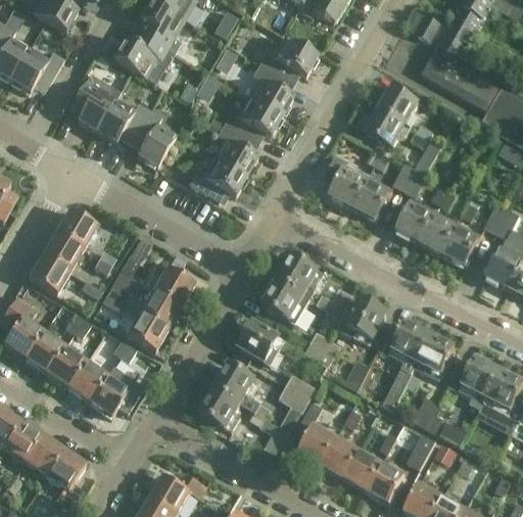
[(39,0),(31,13),(65,34),(78,13),(63,5),(66,0),(39,0)]
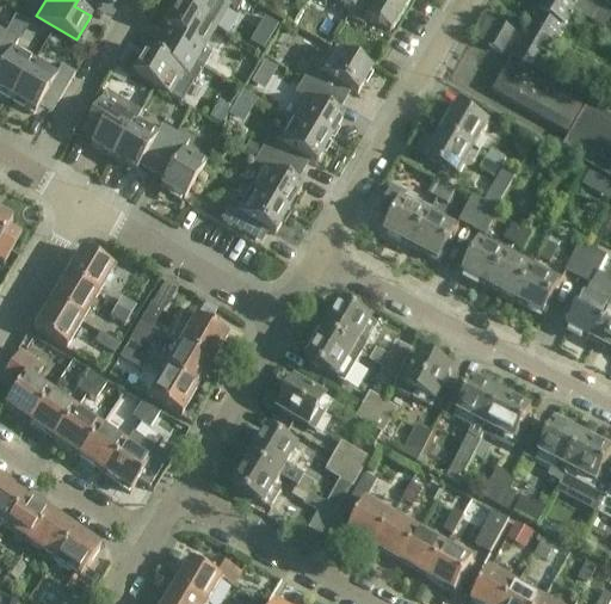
[(177,0),(176,1),(216,24),(229,2),(236,7),(244,11),(250,0),(177,0)]
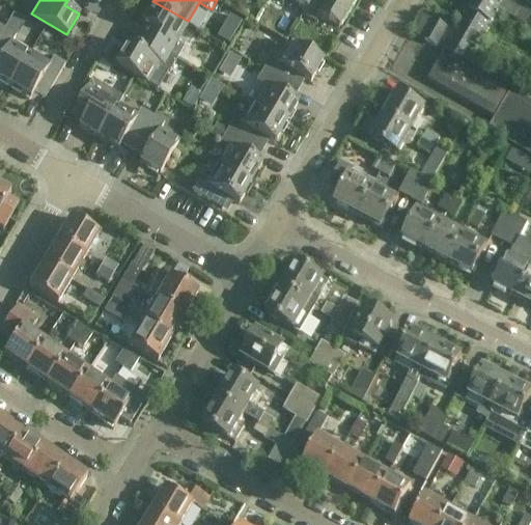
[(309,0),(306,5),(305,5),(301,10),(314,19),(317,12),(338,25),(353,0),(309,0)]
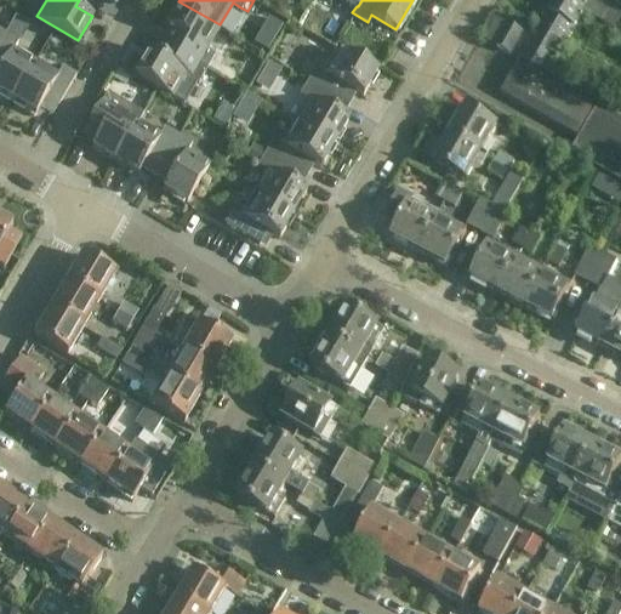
[(570,151),(620,178),(620,107),(600,96),(602,95),(557,70),(552,67),(575,24),(585,6),(597,13),(604,0),(553,0),(502,91),(580,135),(570,151)]
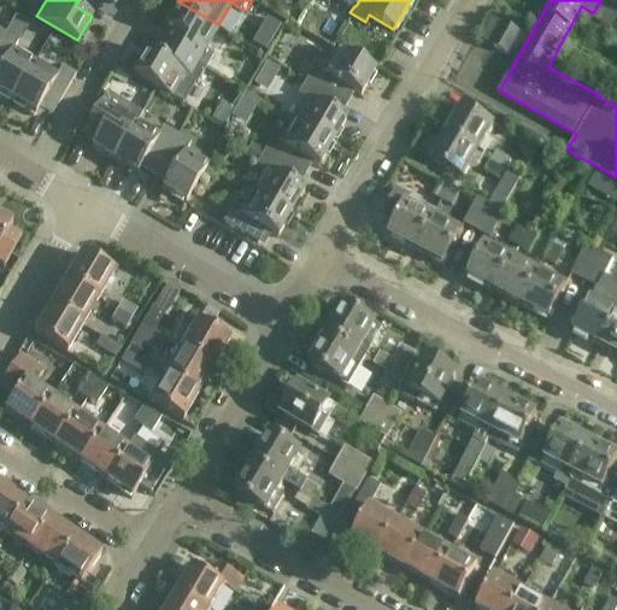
[(165,25),(159,37),(170,44),(205,64),(212,51),(206,46),(218,24),(177,1),(164,24),(165,25)]
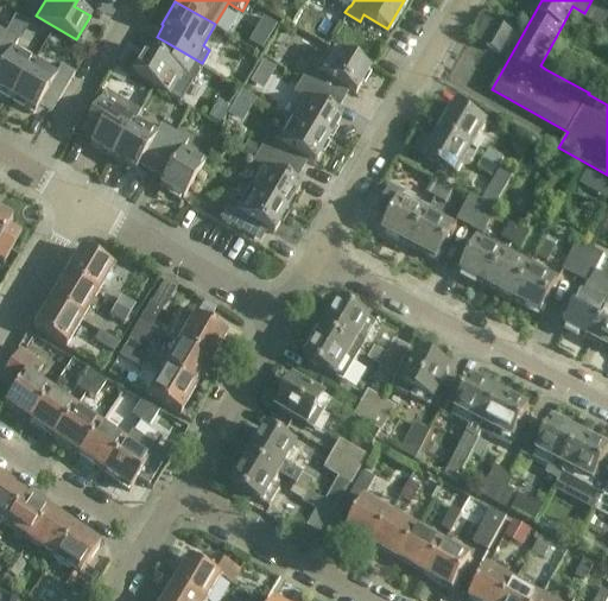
[(272,27),(276,21),(261,13),(259,19),(272,27)]
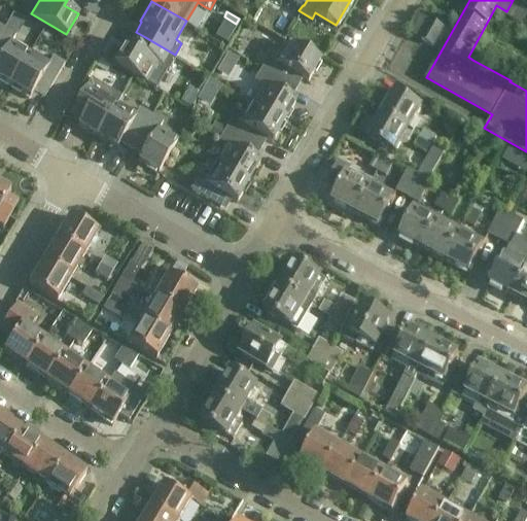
[(422,12),(412,30),(432,41),(443,25),(422,12)]
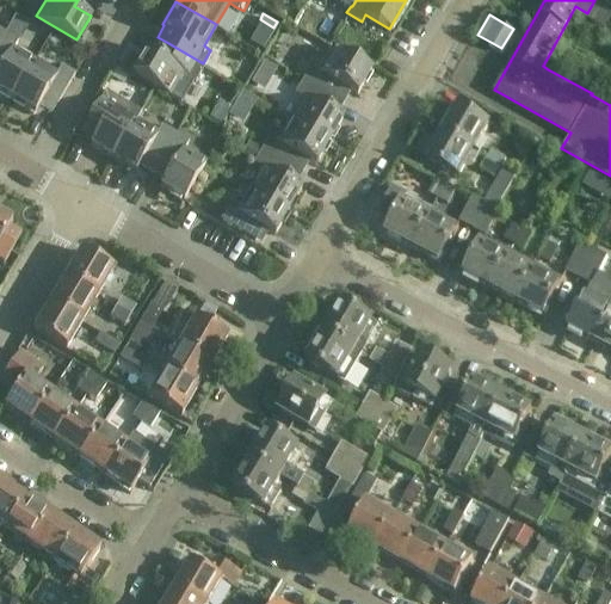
[(0,88),(11,96),(35,56),(14,44),(18,37),(4,29),(0,35),(0,88)]
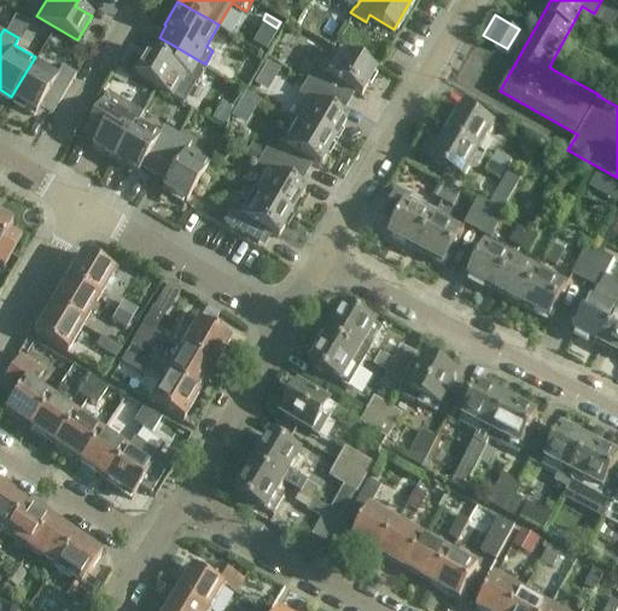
[(146,47),(133,71),(152,82),(173,94),(181,100),(194,77),(197,79),(205,64),(170,44),(159,38),(152,50),(146,47)]
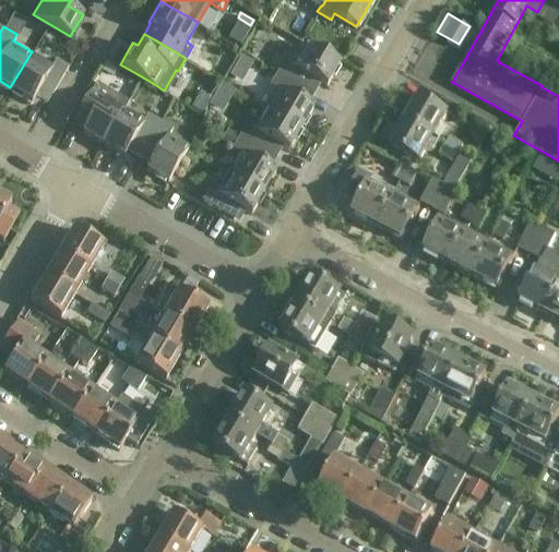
[(339,61),(301,40),(290,60),(284,57),(276,69),(308,87),(314,76),(325,83),(339,61)]
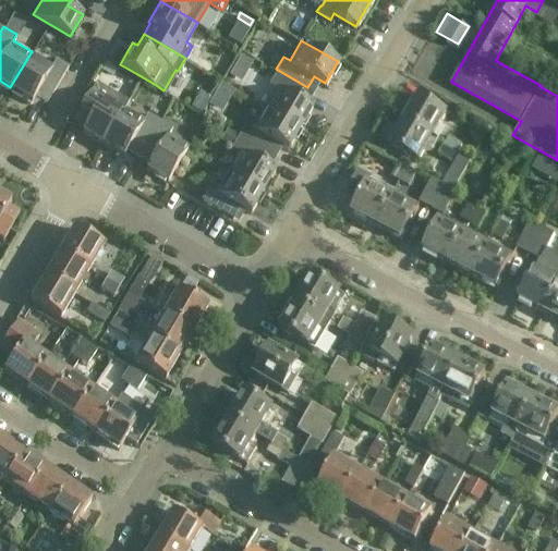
[(49,95),(68,63),(56,56),(51,62),(32,51),(10,87),(32,99),(38,88),(49,95)]
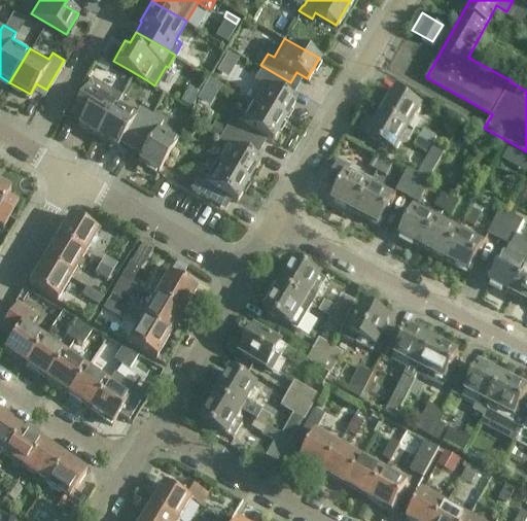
[(226,49),(223,55),(235,61),(238,56),(226,49)]
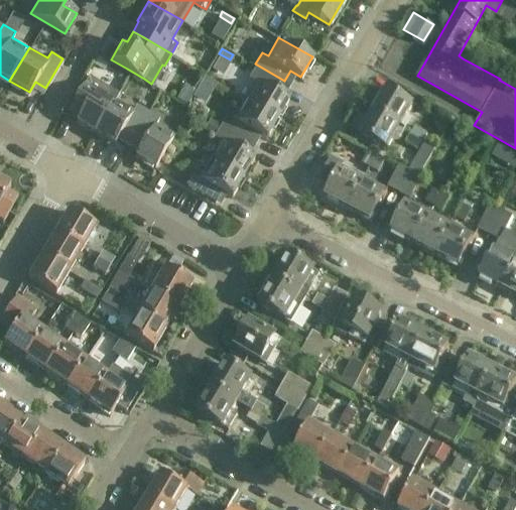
[(284,81),(255,64),(248,75),(254,79),(243,98),(277,117),(288,98),(278,92),(284,81)]
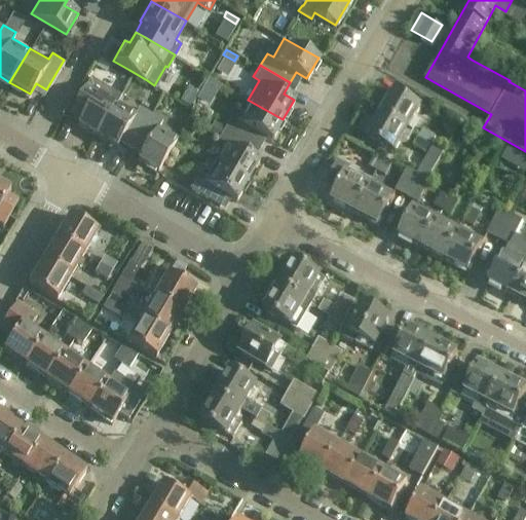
[(121,94),(89,75),(72,107),(82,113),(77,121),(97,134),(117,99),(117,100),(121,94)]
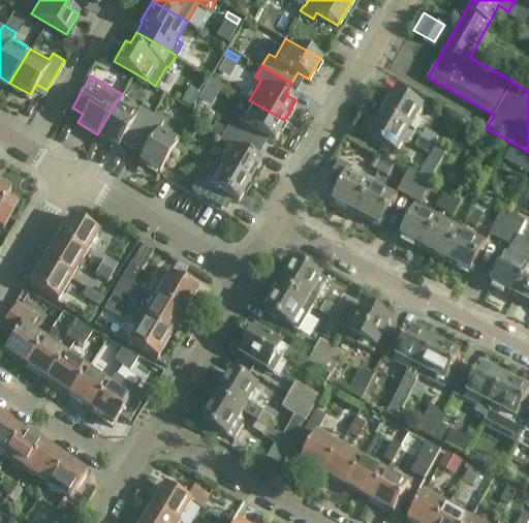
[(382,113),(410,129),(424,105),(396,90),(382,113)]
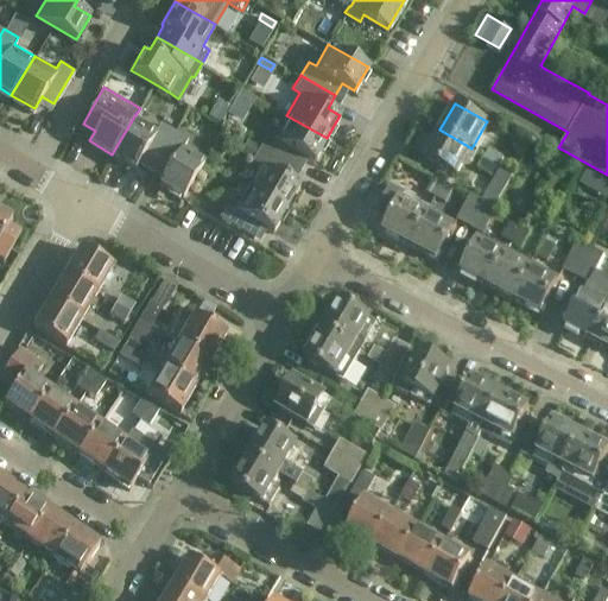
[(153,163),(173,128),(160,120),(157,127),(135,115),(135,114),(112,155),(134,168),(141,156),(153,163)]
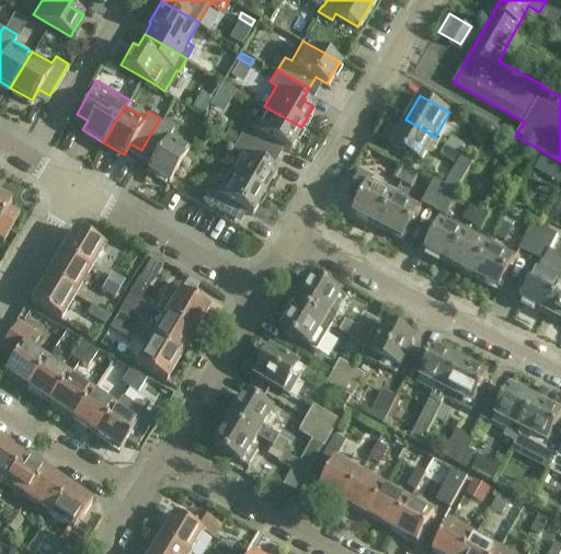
[(301,127),(264,106),(253,125),(247,122),(240,134),(239,135),(271,153),(278,140),(289,148),(301,127)]
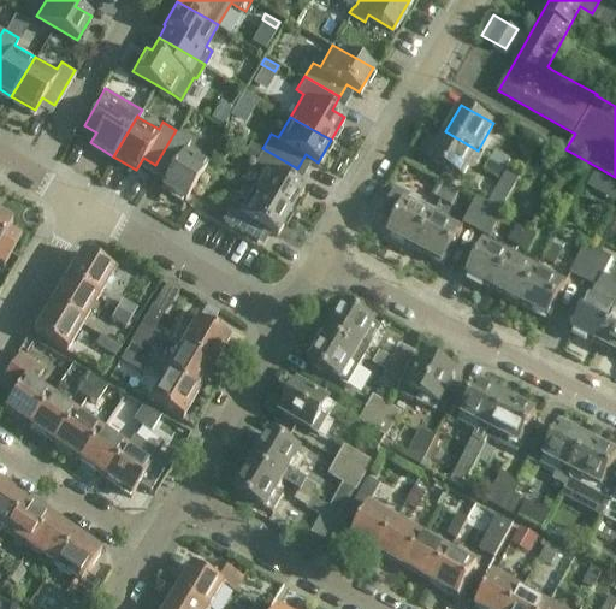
[(176,130),(155,165),(169,172),(161,184),(184,197),(208,158),(187,145),(190,139),(176,130)]
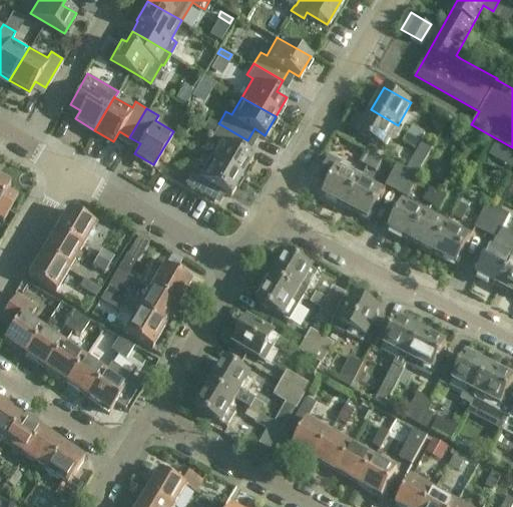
[(386,146),(398,125),(371,109),(359,130),(372,137),(373,138),(380,142),(386,146)]
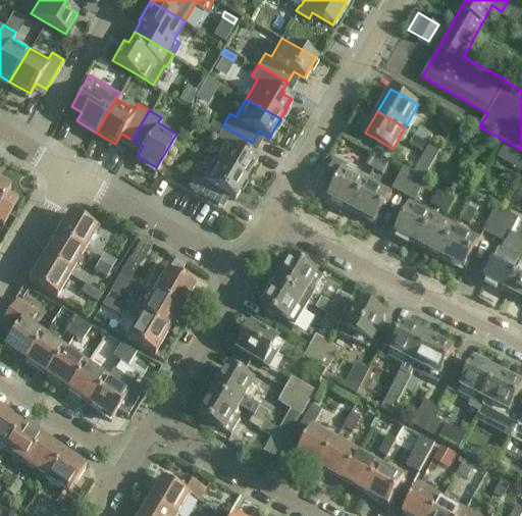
[(212,118),(206,129),(216,134),(222,124),(212,118)]
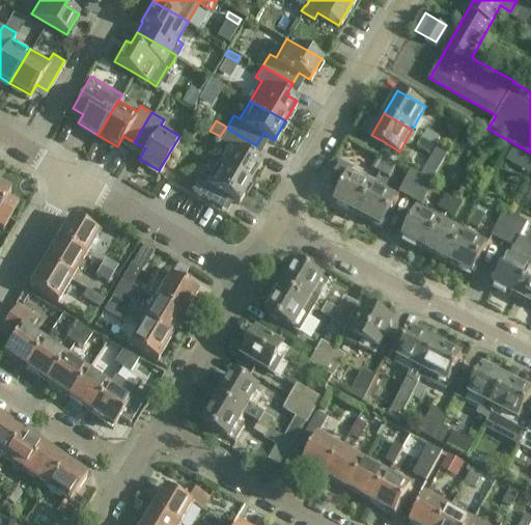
[(422,135),(435,143),(440,134),(427,126),(422,135)]
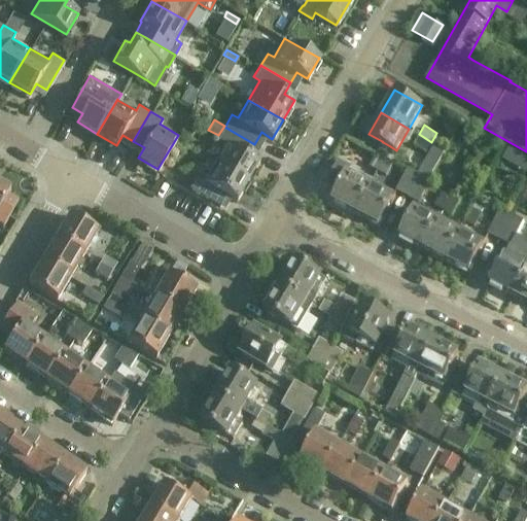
[(248,153),(254,144),(224,127),(219,136),(218,137),(224,141),(213,160),(247,180),(259,160),(248,153)]
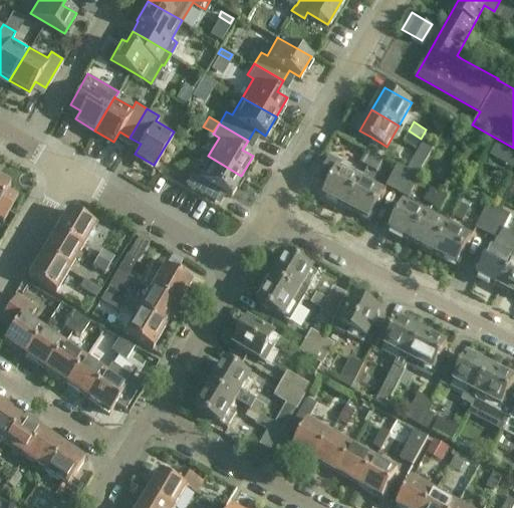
[(421,139),(409,131),(404,139),(417,146),(421,139)]
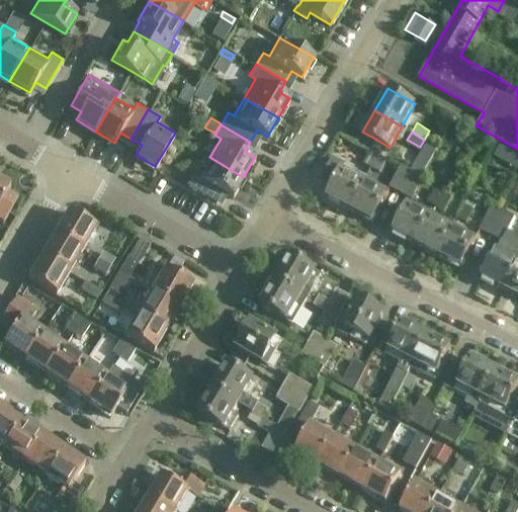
[(500,141),(493,153),(506,160),(513,149),(500,141)]
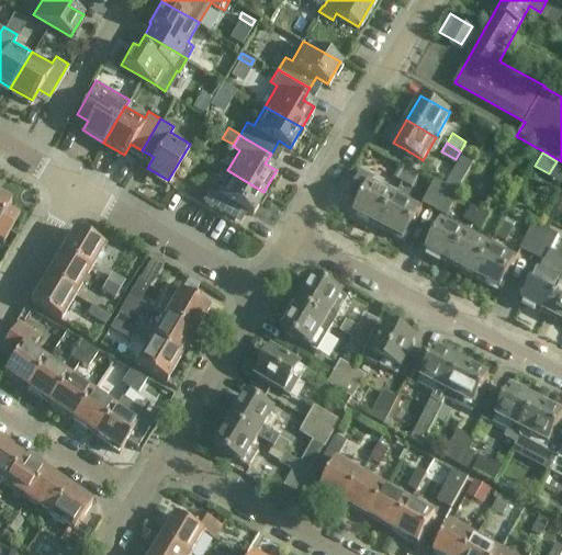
[(403,179),(409,166),(402,161),(394,174),(403,179)]
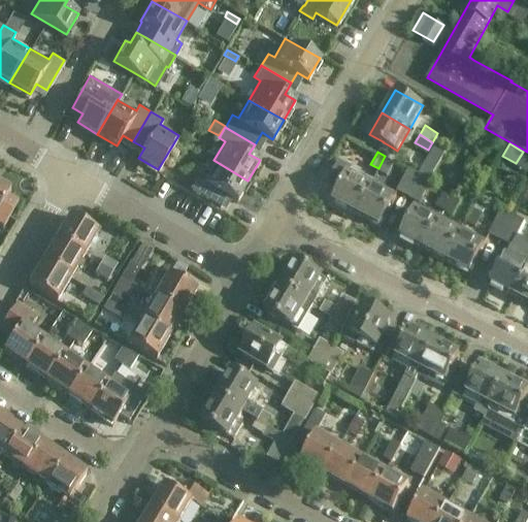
[(385,156),(378,168),(386,173),(393,160),(386,156),(385,156)]
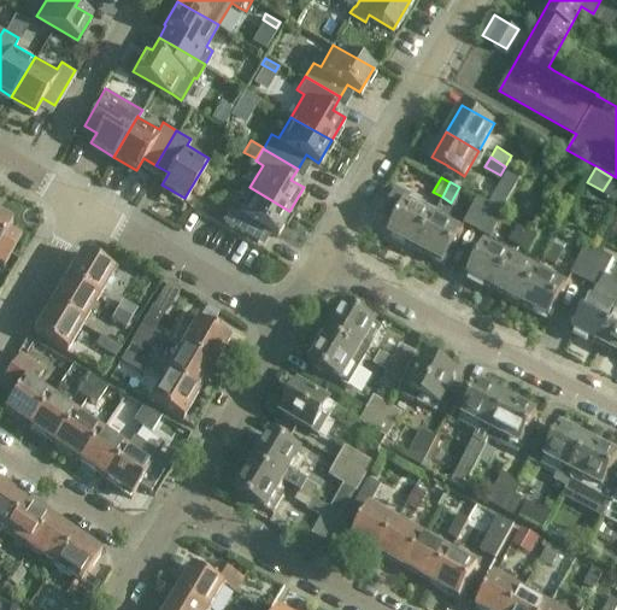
[(289,211),(250,187),(238,209),(230,204),(222,218),(257,239),(264,226),(277,233),(289,211)]
